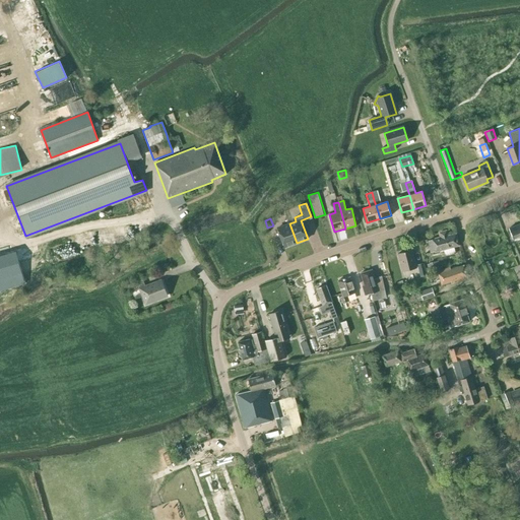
[(284,247),(297,243),(289,223),(277,228),(284,247)]
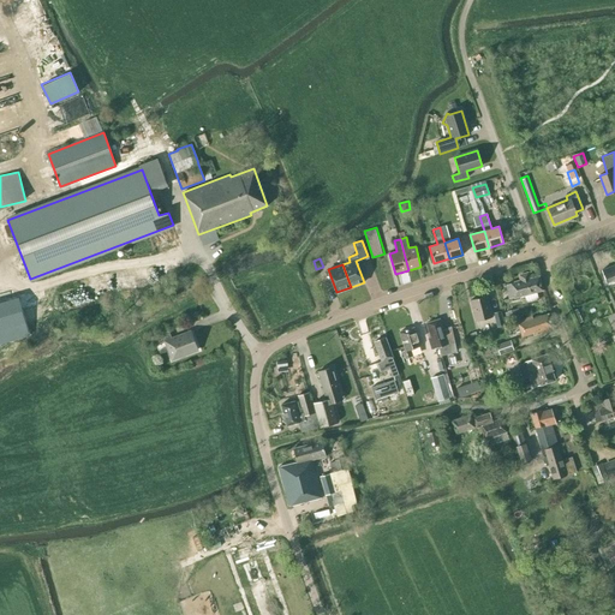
[(614,264),(602,270),(605,279),(614,274),(614,264)]
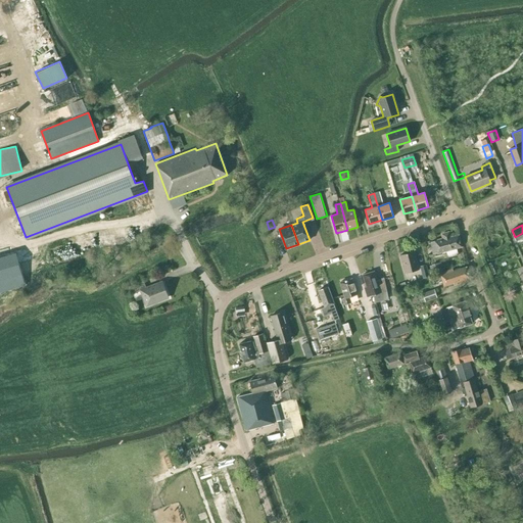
[(442,237),(442,238),(434,241),(438,253),(462,247),(459,235),(450,237),(450,236),(449,236),(449,235),(447,232),(443,234),(442,237)]
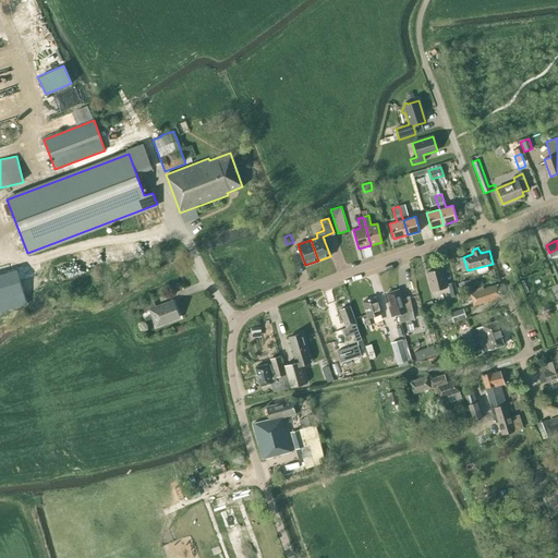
[(427,273),(432,291),(447,288),(441,268),(427,273)]
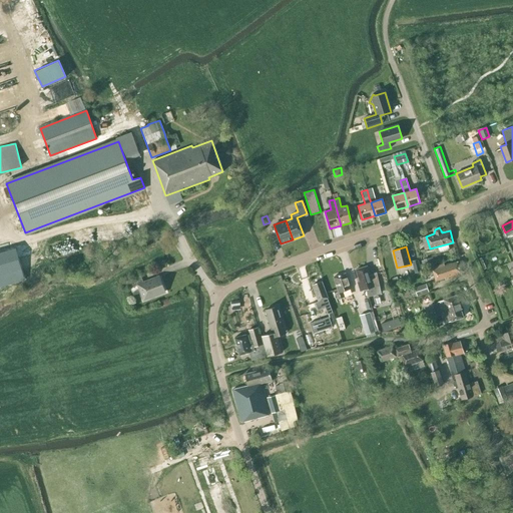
[(0,286),(25,279),(16,247),(0,251),(0,286)]
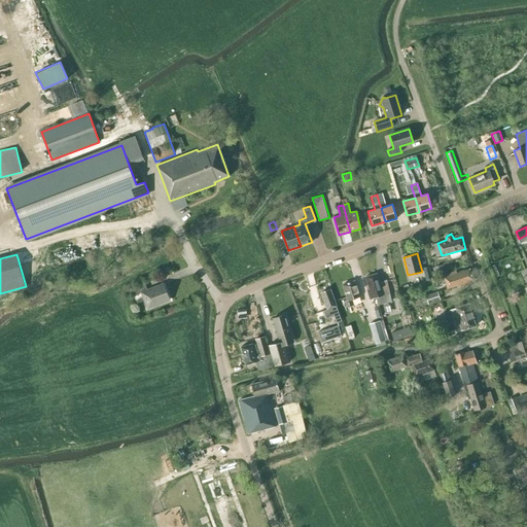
[(423,269),(426,280),(432,279),(429,267),(423,269)]
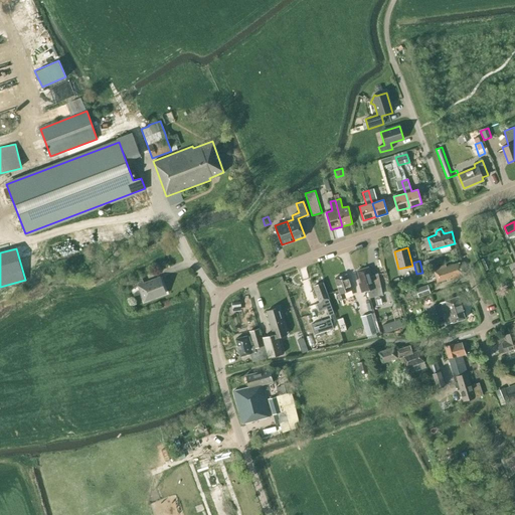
[(463,276),(459,263),(447,267),(446,265),(432,269),(434,277),(435,277),(437,283),(447,280),(447,282),(463,276)]
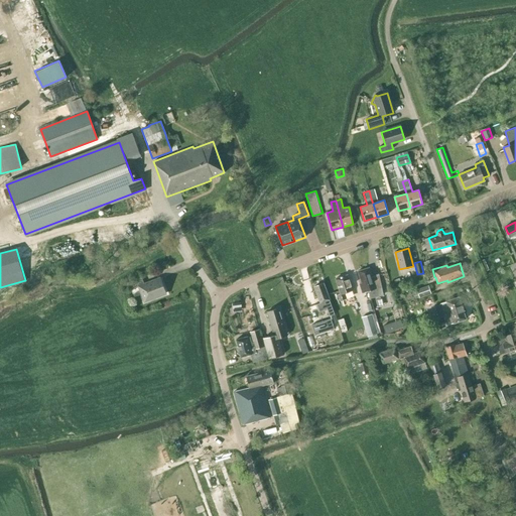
[(369,267),(358,271),(362,283),(359,284),(362,293),(368,291),(370,298),(383,295),(381,286),(378,286),(374,276),(372,277),(369,267)]
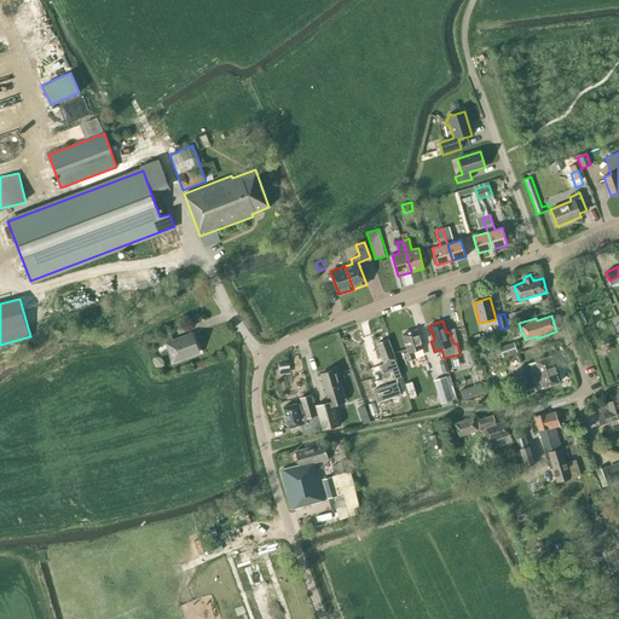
[(423,348),(416,330),(403,334),(408,352),(405,353),(408,362),(414,359),(411,352),(423,348)]
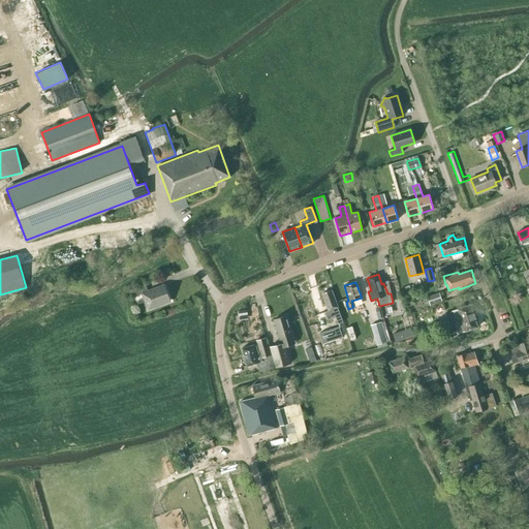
[(169,301),(164,285),(148,291),(145,284),(130,290),(133,297),(143,293),(148,309),(169,301)]
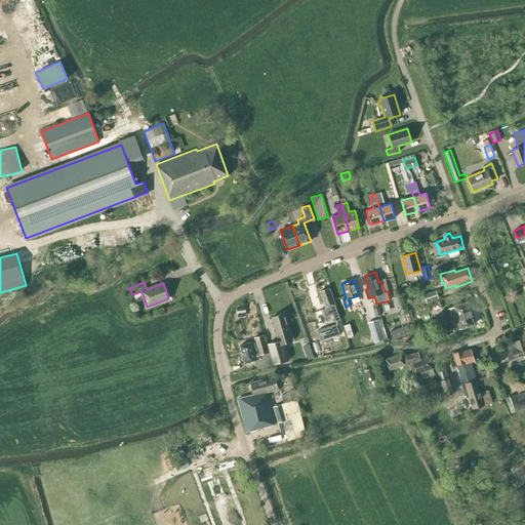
[(322,310),(324,309),(326,317),(333,314),(330,307),(335,305),(329,288),(319,291),(324,303),(320,305),(322,310)]
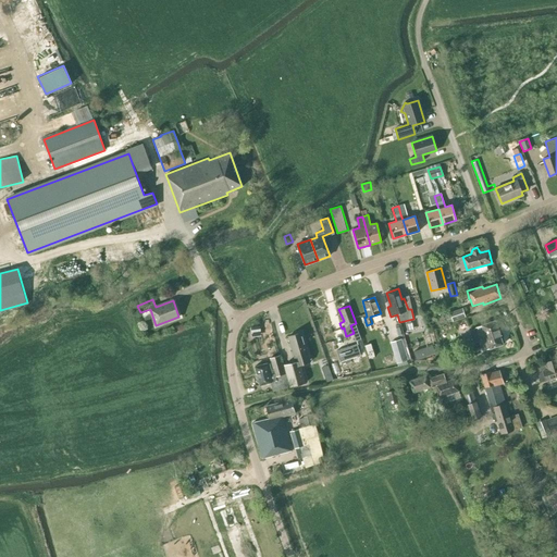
[(449,311),(453,322),(466,318),(462,307),(449,311)]
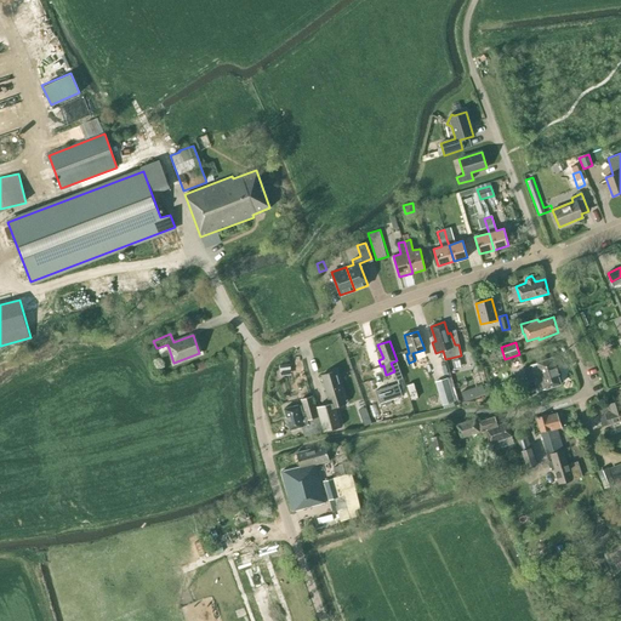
[(552,358),(536,363),(528,366),(529,366),(523,369),(528,383),(534,381),(537,392),(545,389),(560,383),(557,374),(558,374),(557,366),(556,368),(552,358)]
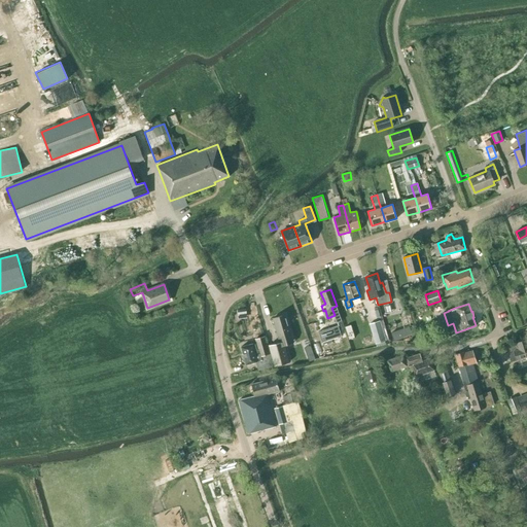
[(269,345),(275,366),(288,362),(284,346),(293,343),(285,314),(273,318),(278,337),(280,343),(269,345)]
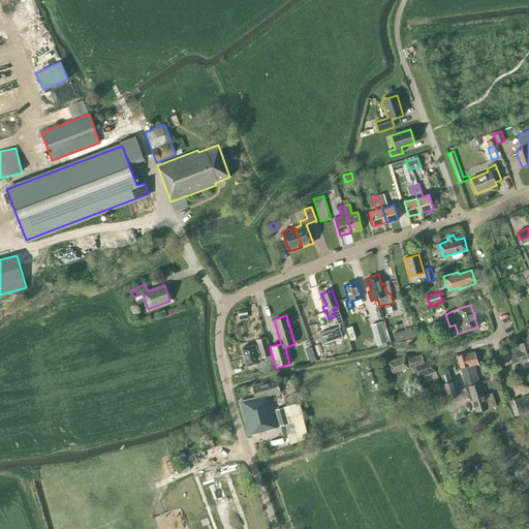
[(371,325),(377,345),(387,342),(381,322),(371,325)]
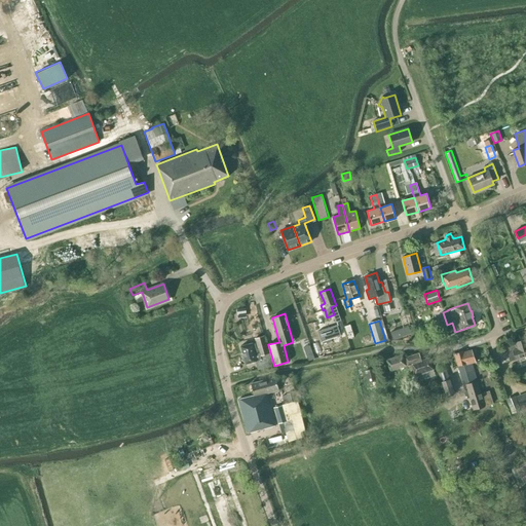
[(317,331),(321,341),(340,335),(337,325),(317,331)]
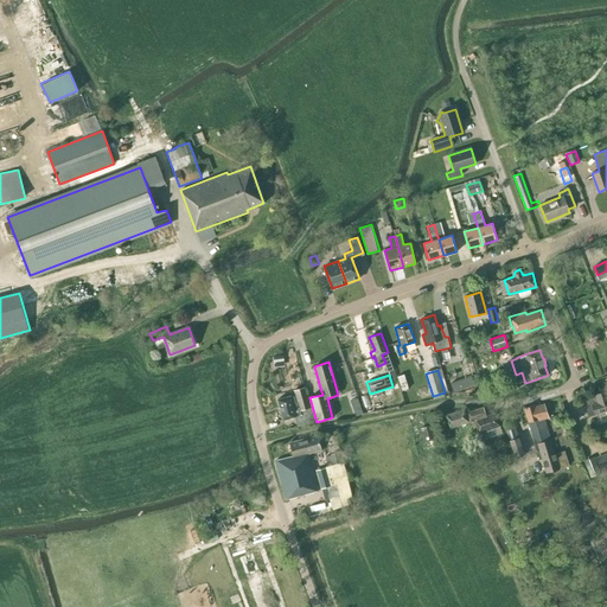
[(474,385),(472,377),(451,383),(453,394),(464,390),(464,389),(474,385)]
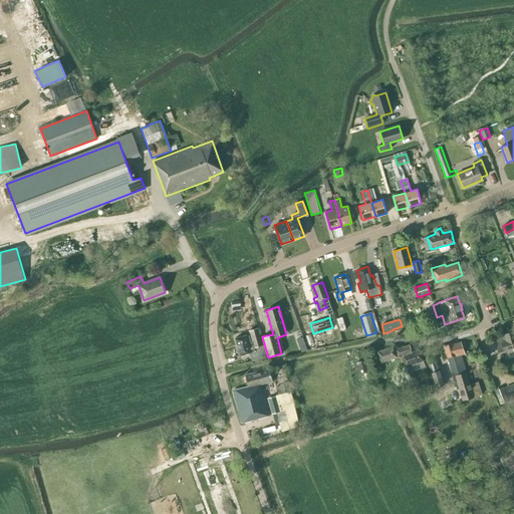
[(436,323),(421,328),(423,335),(438,329),(436,323)]
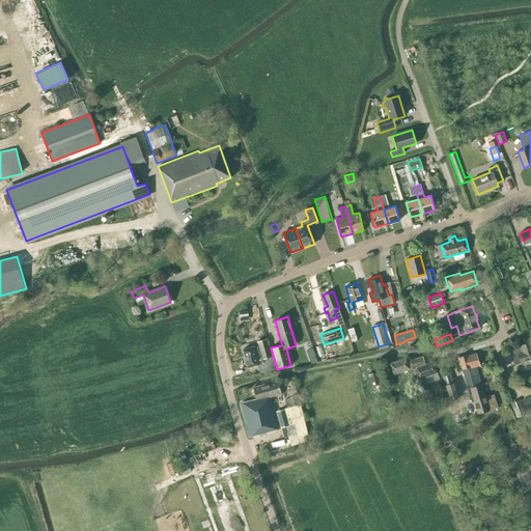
[(243,350),(248,367),(263,363),(262,359),(268,358),(271,357),(267,338),(257,341),(259,348),(258,348),(257,345),(243,350)]
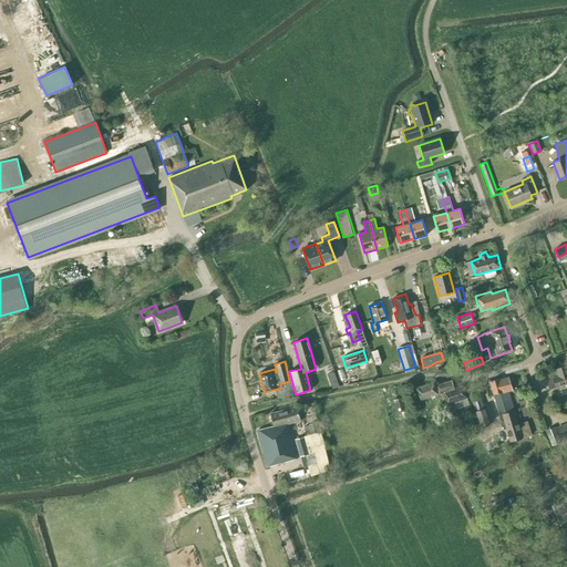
[(545,372),(550,389),(566,383),(566,369),(566,366),(545,372)]
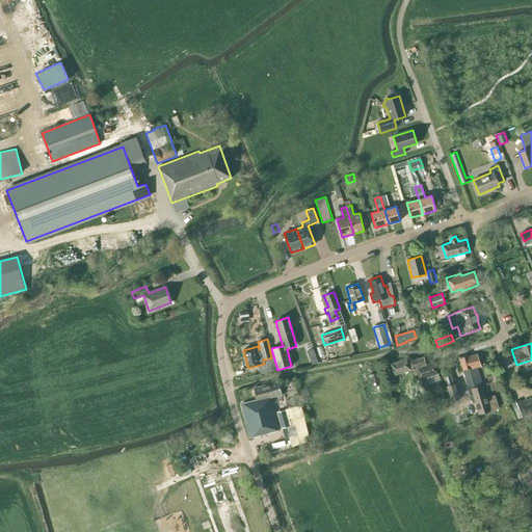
[(471,368),(472,369),(477,368),(477,367),(481,366),(477,353),(469,356),(468,355),(459,357),(462,370),(471,368)]
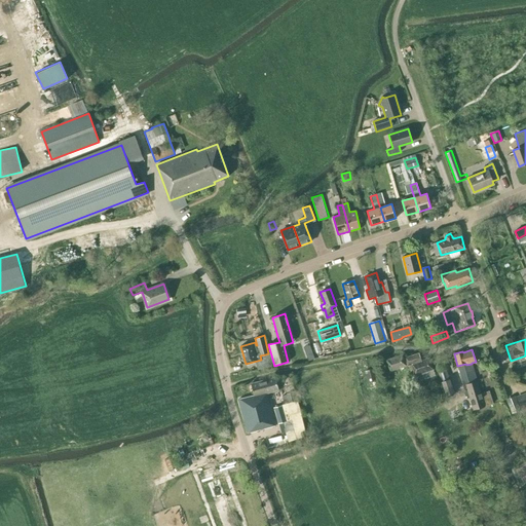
[(255,362),(257,369),(273,365),(269,353),(268,353),(265,354),(260,355),(261,360),(255,362)]
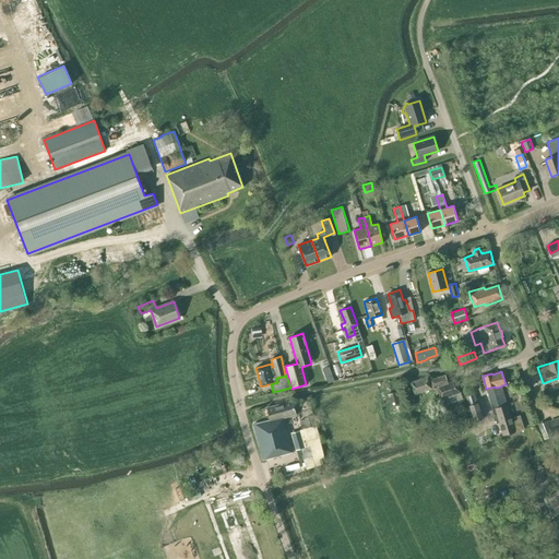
[(444,376),(430,380),(433,389),(437,388),(441,399),(450,395),(452,402),(462,399),(456,380),(447,383),(444,376)]
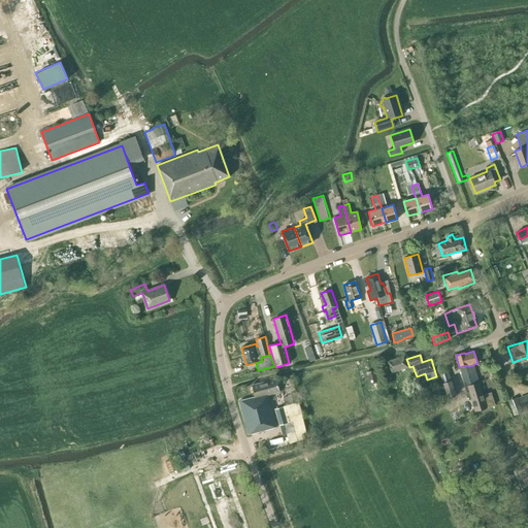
[(403,356),(388,361),(385,362),(384,360),(375,362),(380,380),(381,380),(382,382),(389,380),(389,377),(388,373),(391,371),(392,372),(407,367),(403,356)]
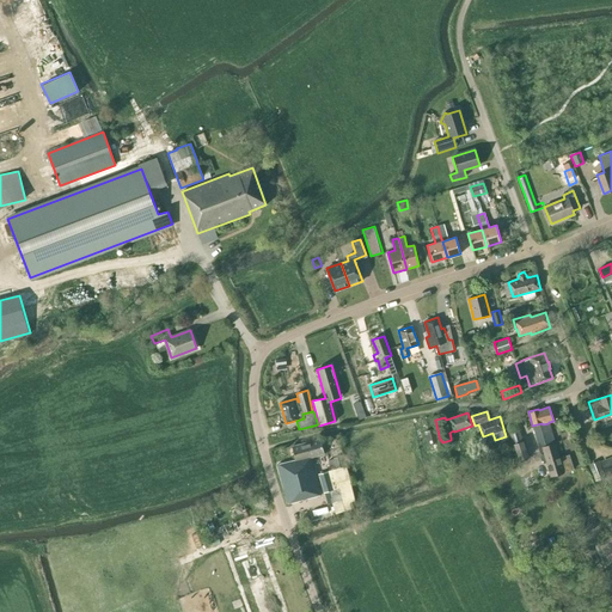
[(560,458),(549,423),(543,424),(542,423),(532,426),(539,447),(538,448),(540,457),(540,458),(542,461),(543,461),(543,464),(546,463),(550,477),(573,470),(569,456),(560,458)]
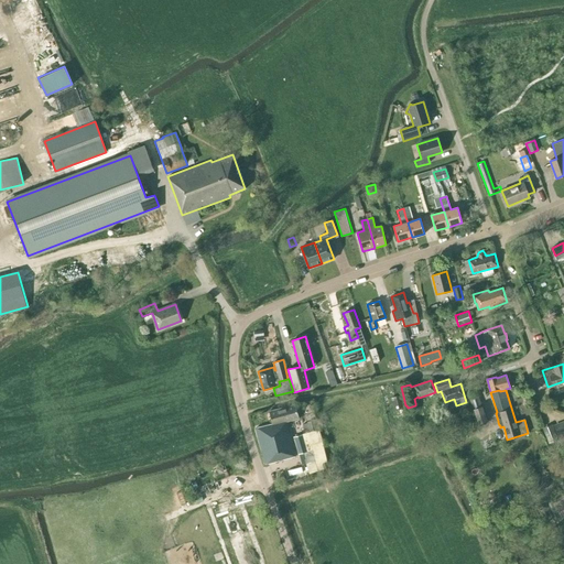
[(391,397),(396,411),(404,409),(400,394),(391,397)]
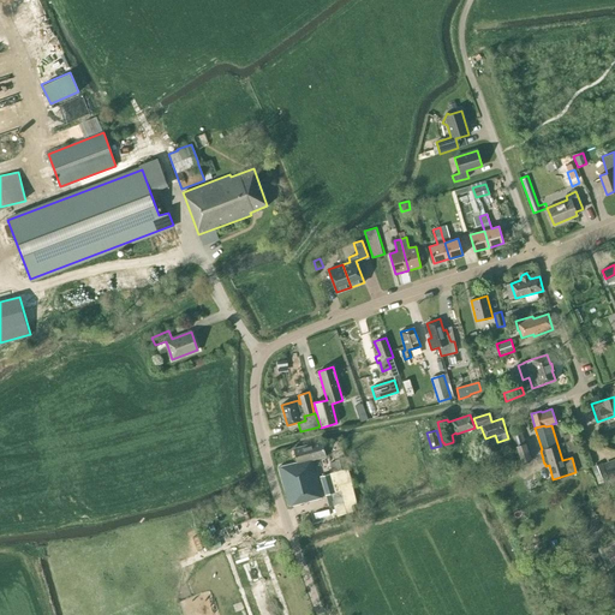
[(521,463),(531,459),(521,430),(512,434),(521,463)]
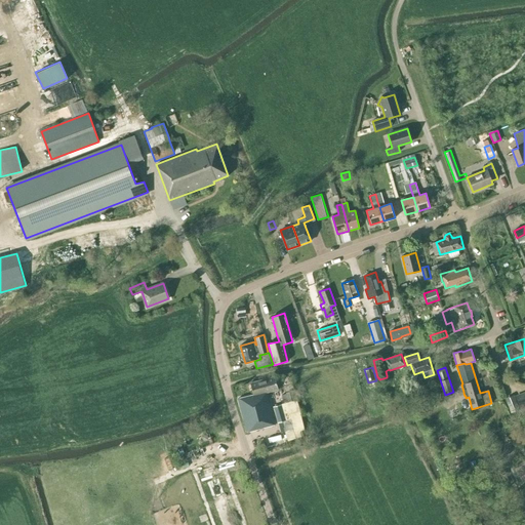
[(274,423),(266,393),(278,389),(275,376),(250,382),(253,395),(237,399),(246,432),(274,423)]
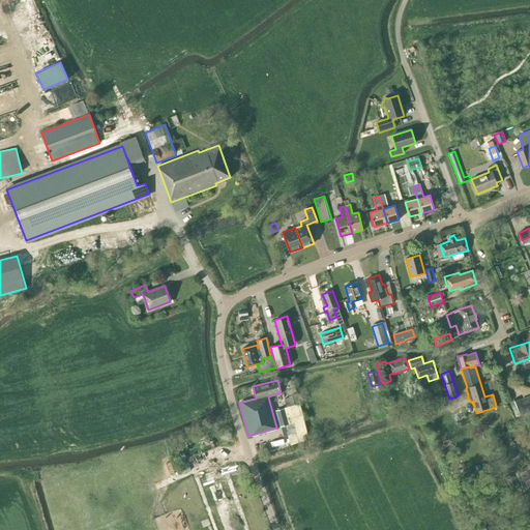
[(433,388),(437,402),(445,399),(441,385),(433,388)]
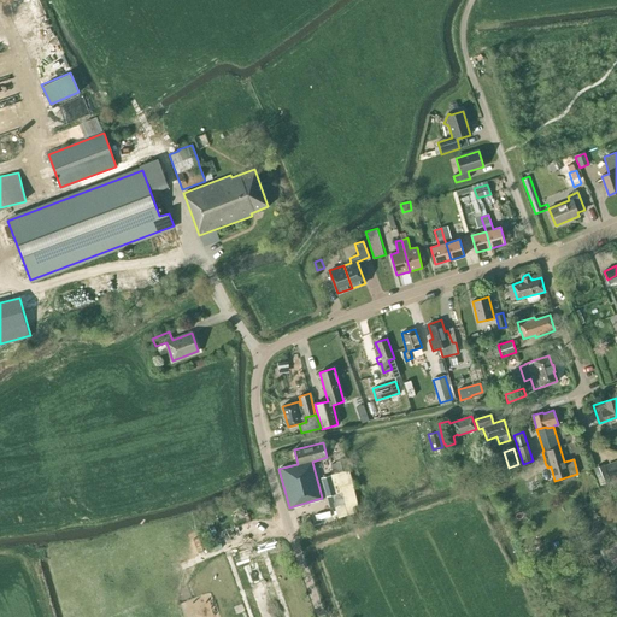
[(339,472),(346,470),(344,459),(336,462),(339,472)]
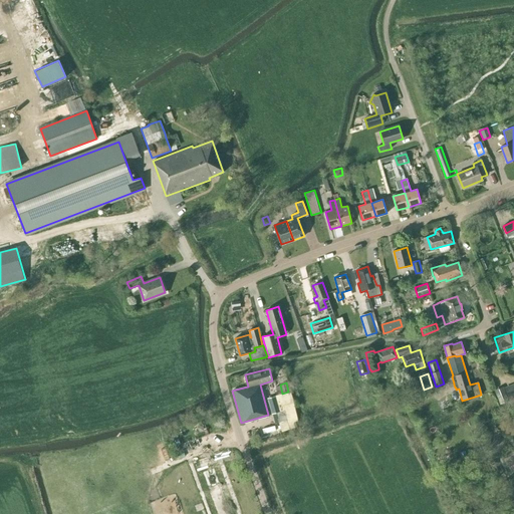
[(513,397),(513,384),(505,389),(509,400),(513,397)]
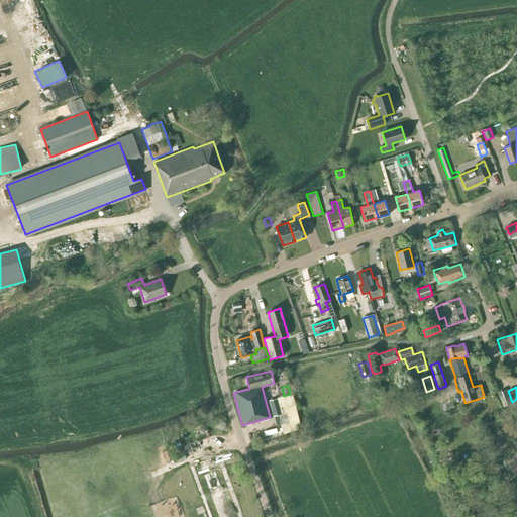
[(498,394),(503,406),(511,403),(506,391),(498,394)]
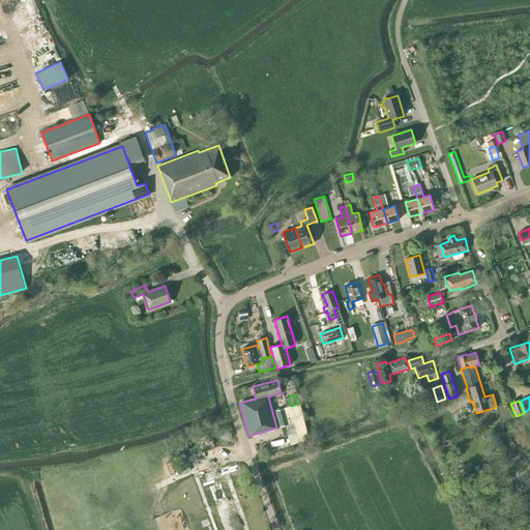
[(276,412),(281,425),(289,422),(285,409),(276,412)]
